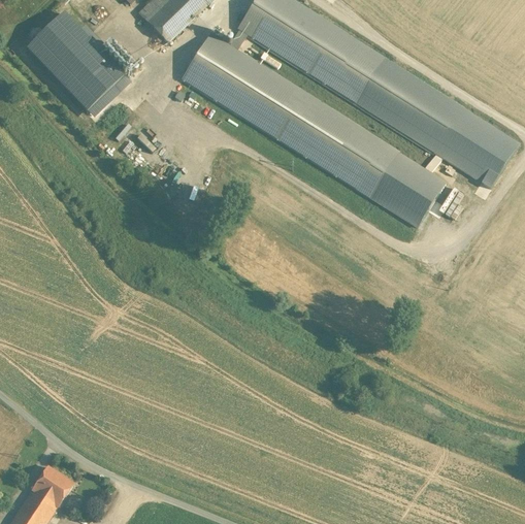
[(148,0),(135,12),(144,22),(166,0),(148,0)]
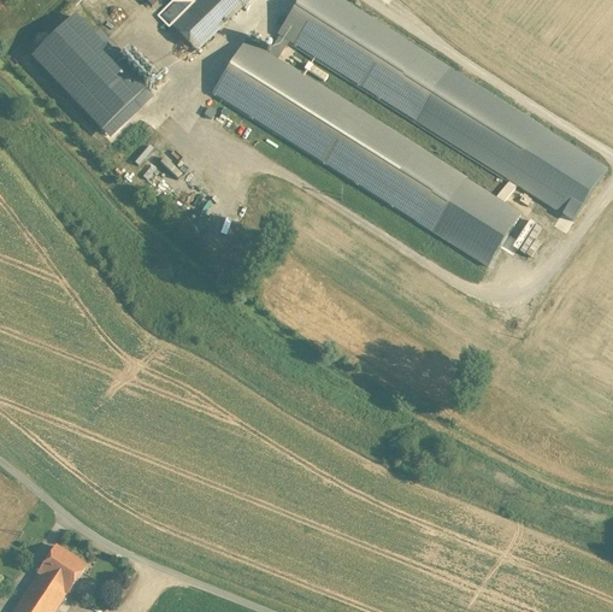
[(194,0),(169,25),(193,49),(231,11),(220,0),(194,0)]
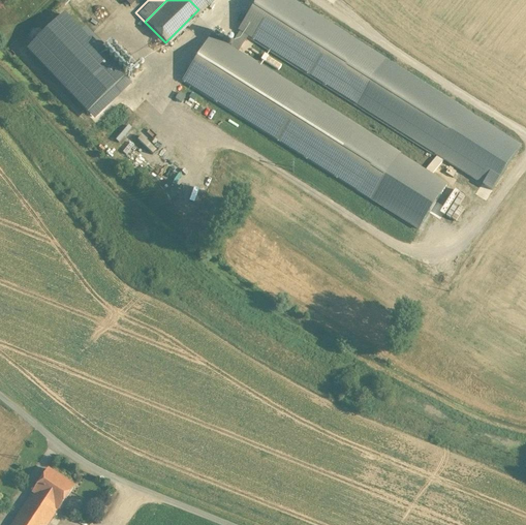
[(496,188),(525,136),(286,0),(254,0),(230,42),(211,31),(183,80),(200,90),(202,89),(206,94),(249,119),(252,117),(249,113),(256,113),(253,117),(258,113),(254,105),(270,106),(287,117),(298,117),(299,119),(335,140),(334,150),(325,157),(328,161),(308,161),(423,226),(449,181),(431,172),(439,157),(442,157),(496,188)]
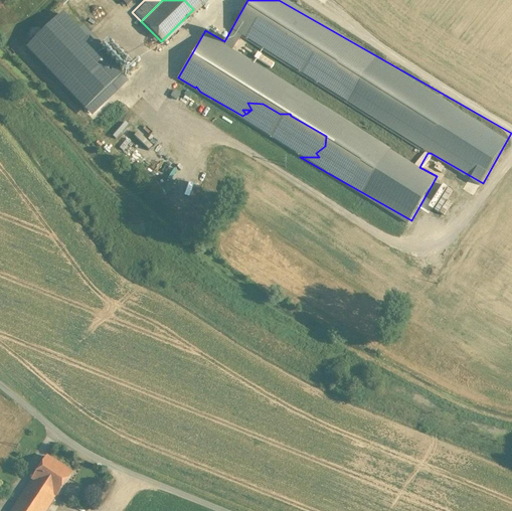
[(199,3),(196,0),(184,0),(193,9),(199,3)]
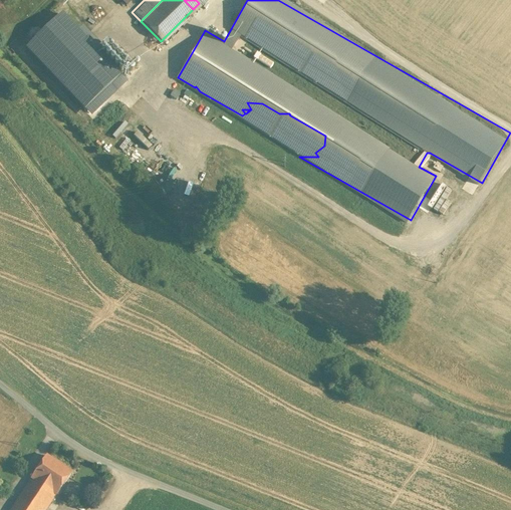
[(47,28),(28,45),(91,113),(92,112),(128,80),(124,72),(107,53),(106,53),(99,45),(102,42),(85,24),(80,26),(69,14),(66,16),(58,23),(47,28)]
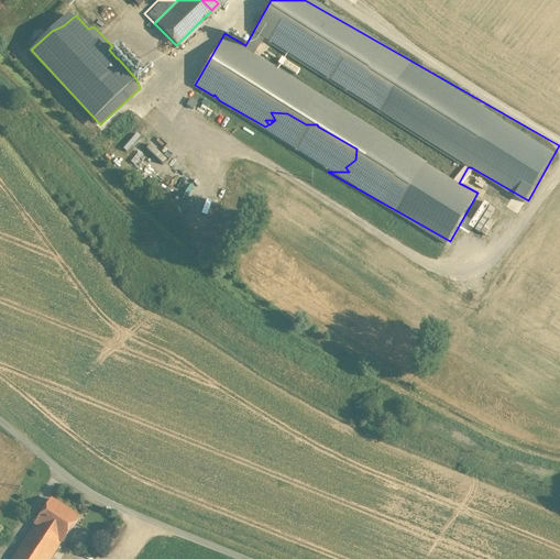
[(151,140),(146,145),(161,161),(165,156),(151,140)]
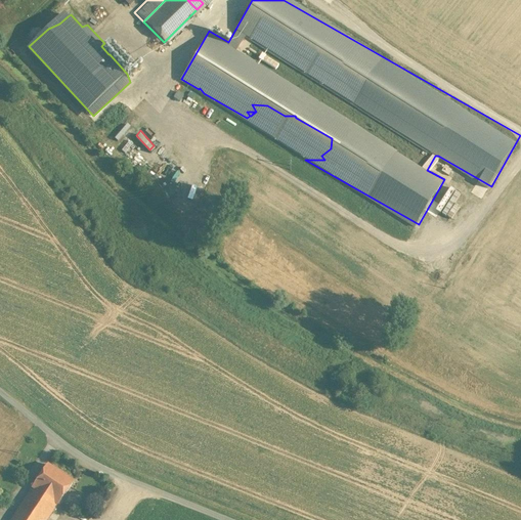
[(468,188),(478,195),(484,183),(474,177),(468,188)]
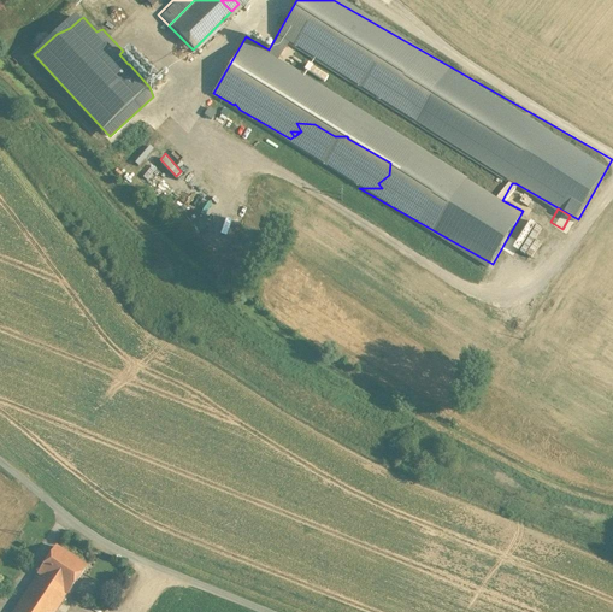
[(82,563),(52,543),(34,571),(63,590),(64,592),(82,563)]
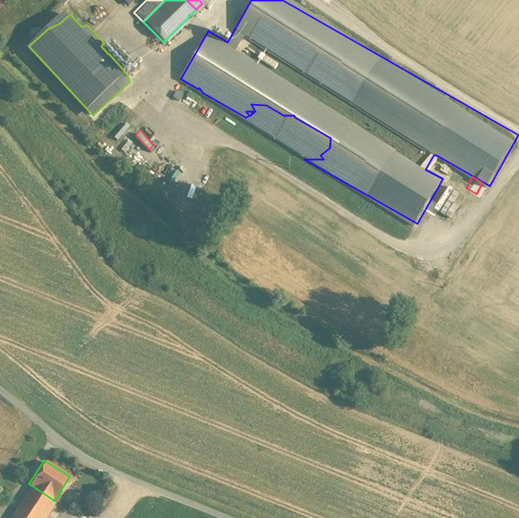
[(41,517),(53,500),(29,483),(5,517),(41,517)]
